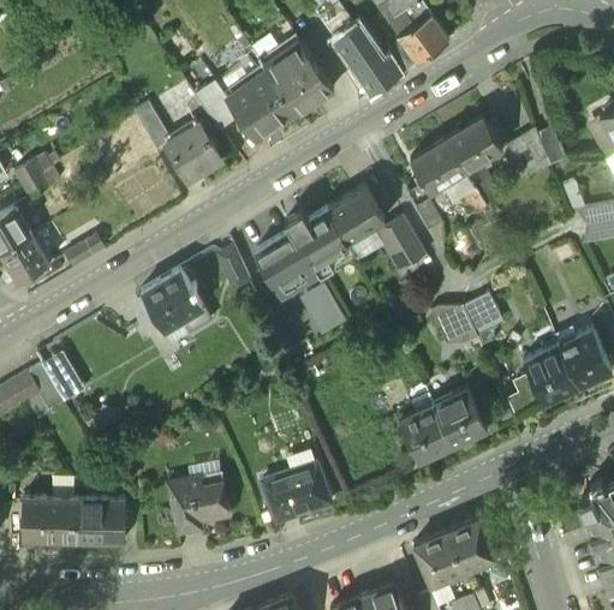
[(368,0),(377,10),(392,0),(368,0)]
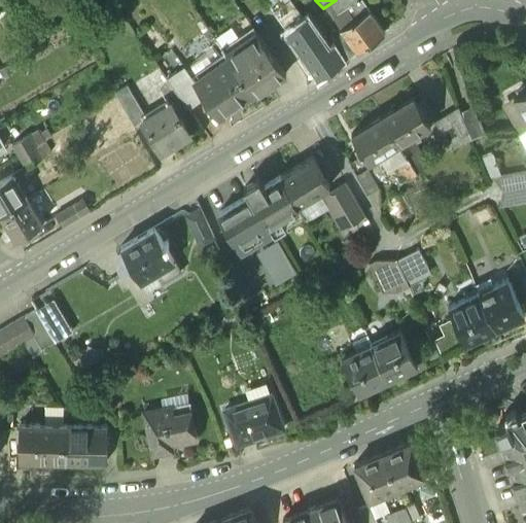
[(384,37),(359,0),(336,0),(323,8),(330,16),(343,6),(350,18),(337,27),(347,41),(357,55),(384,37)]
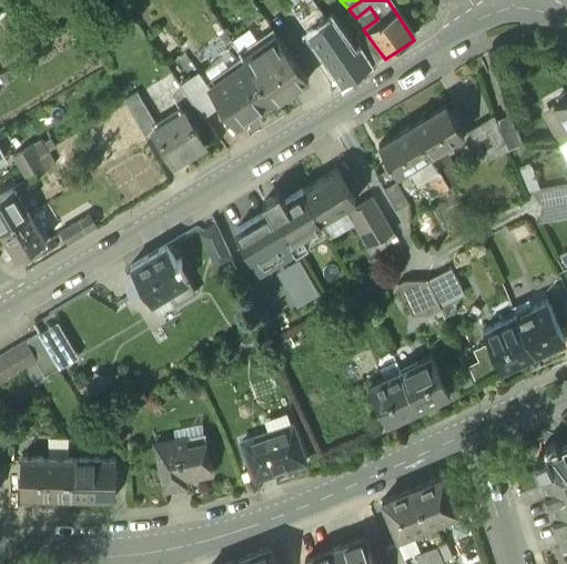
[(313,4),(294,18),(309,38),(323,28),(327,24),(313,4)]
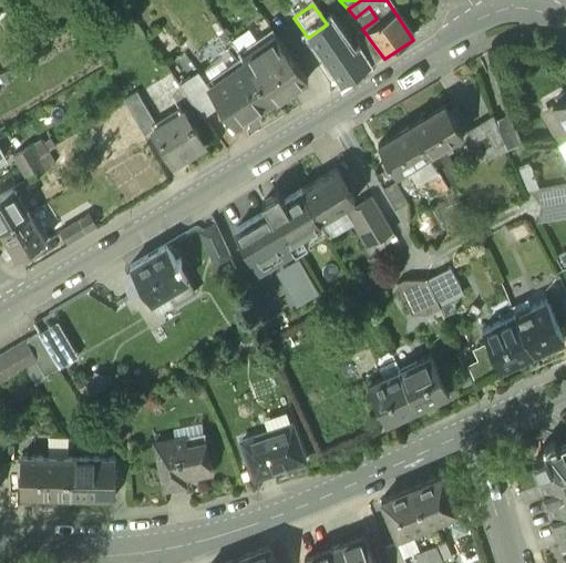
[(359,54),(348,61),(322,28),(308,38),(335,71),(333,71),(343,88),(369,70),(359,54)]
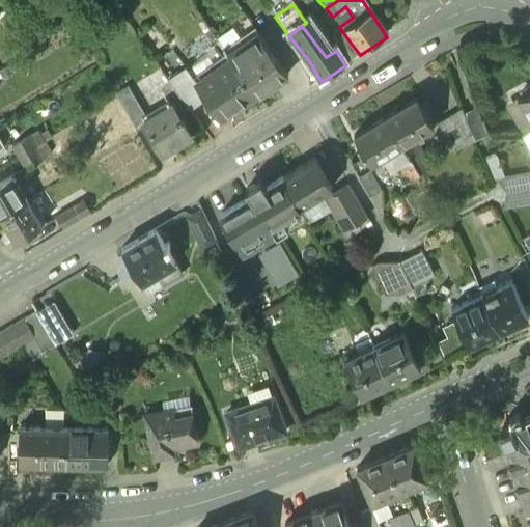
[(259,36),(229,58),(231,60),(256,98),(258,100),(288,78),(259,36)]
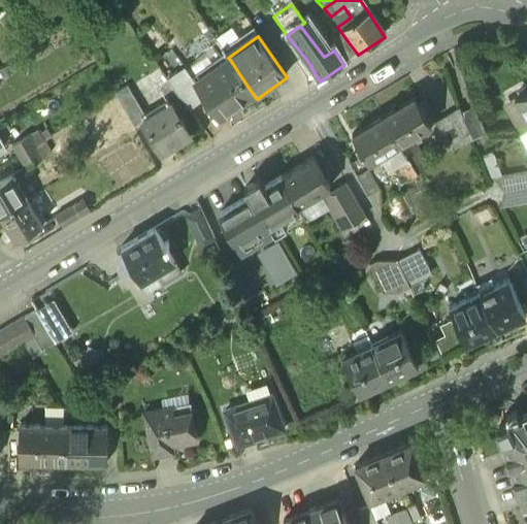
[(358,55),(348,41),(334,51),(343,65),(358,55)]
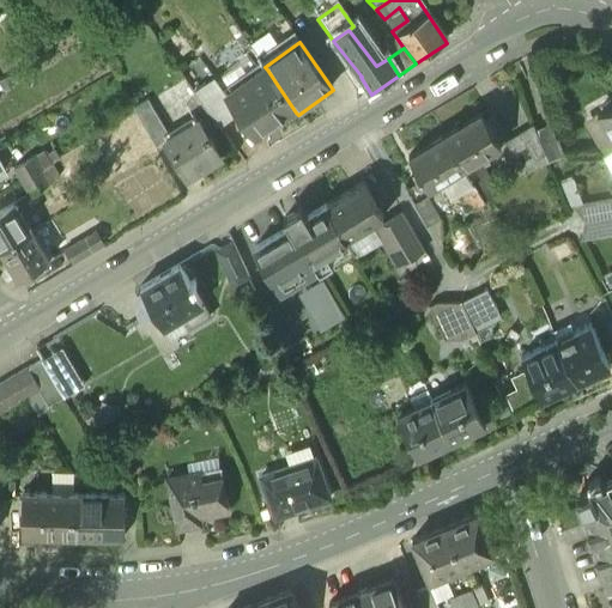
[(229,97),(228,98),(241,117),(258,140),(265,135),(267,137),(278,129),(278,126),(296,113),(267,70),(229,97)]
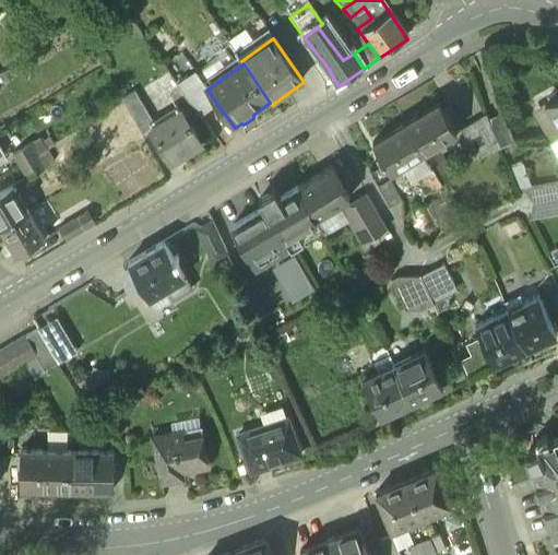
[(220,107),(208,90),(209,89),(197,73),(178,87),(201,120),(220,107)]
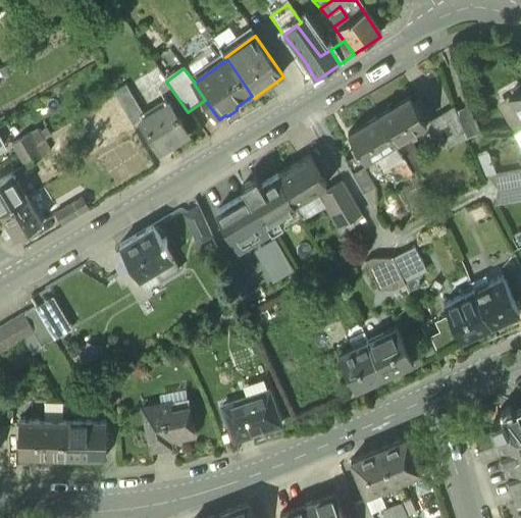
[(142,115),(126,88),(114,95),(129,122),(142,115)]
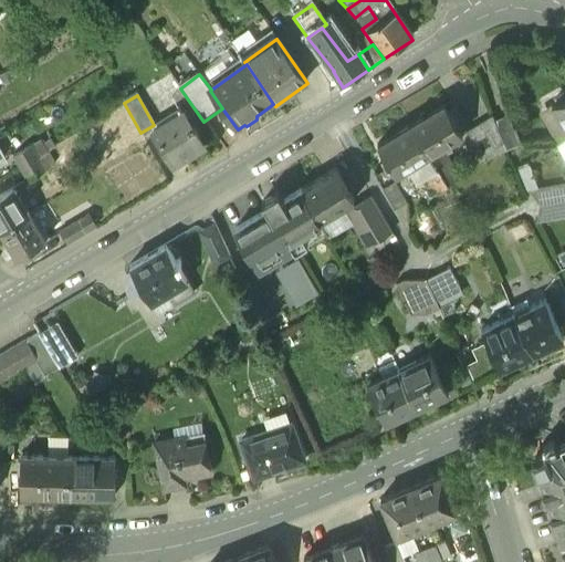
[(564,100),(551,107),(564,131),(564,100)]
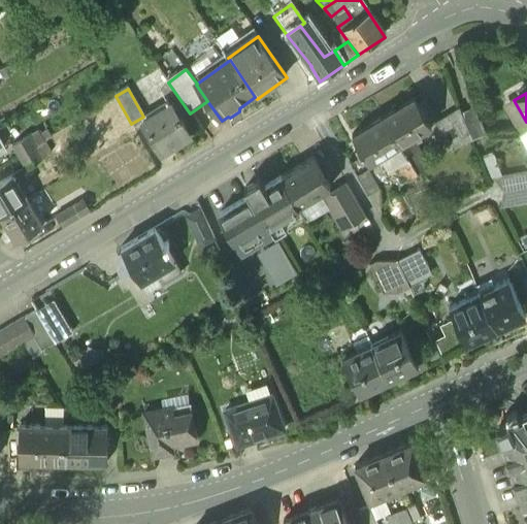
[(415,101),(385,120),(401,146),(431,129),(415,101)]
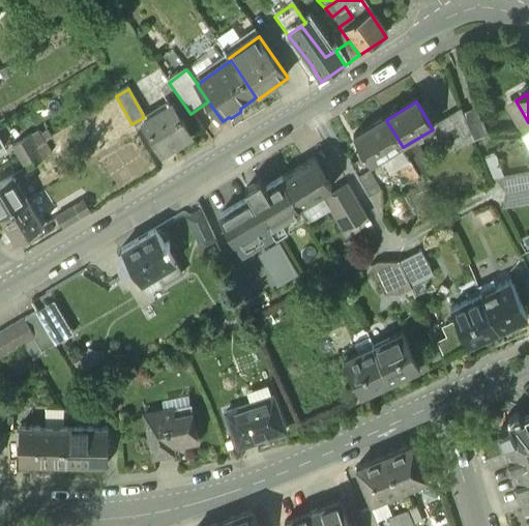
[(178,120),(171,108),(144,124),(163,155),(193,139),(183,123),(183,121),(182,118),(178,120)]
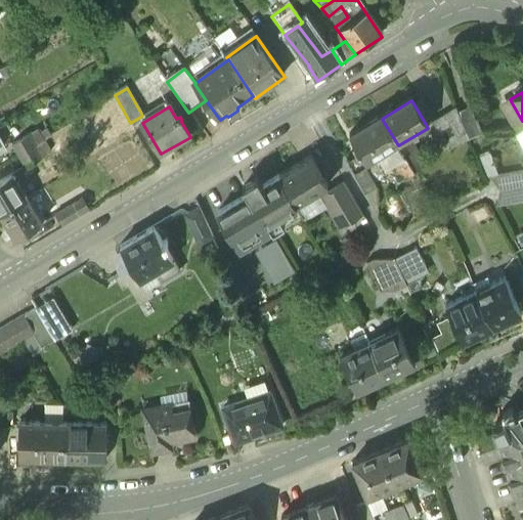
[(382,119),(350,137),(366,164),(398,145),(382,119)]
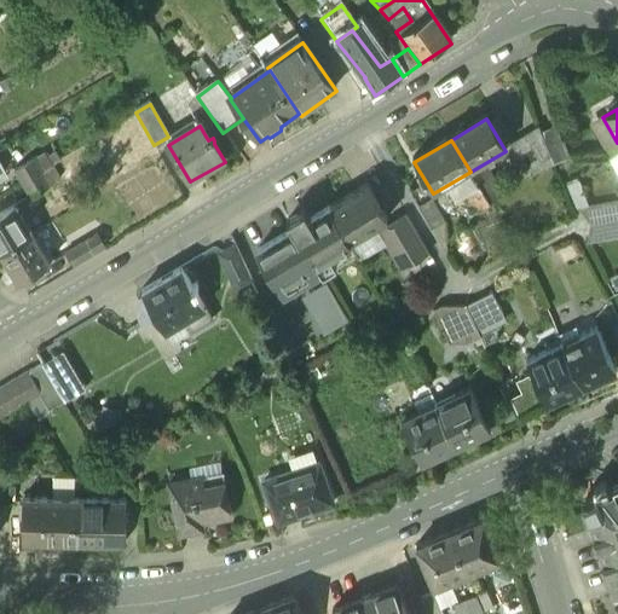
[(46,156),(16,174),(24,187),(53,169),(46,156)]
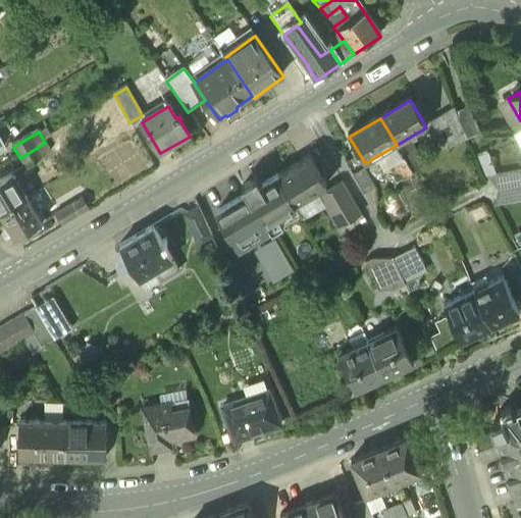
[(45,143),(20,158),(28,169),(52,155),(45,143)]
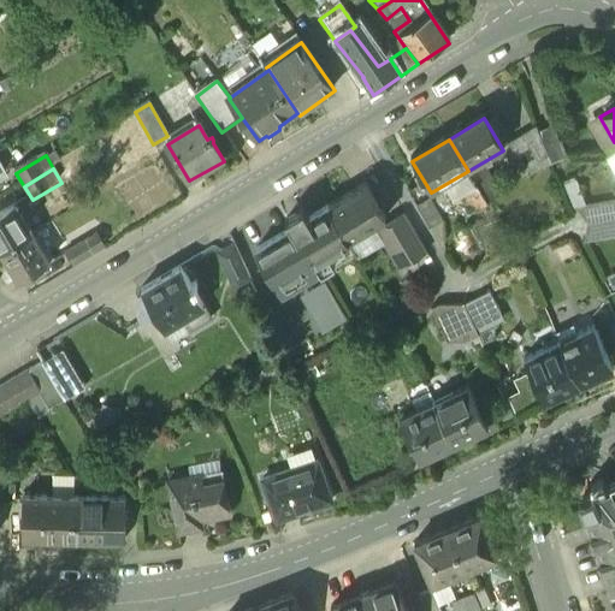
[(489,178),(477,185),(488,203),(501,196),(489,178)]
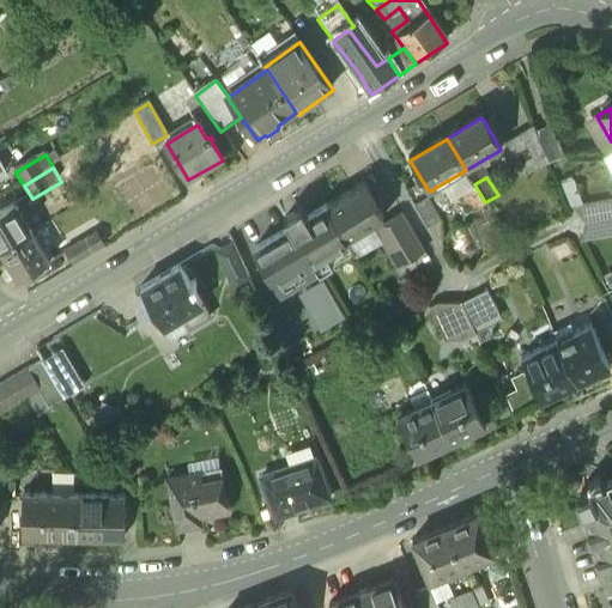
[(571,181),(558,186),(565,202),(579,198),(571,181)]
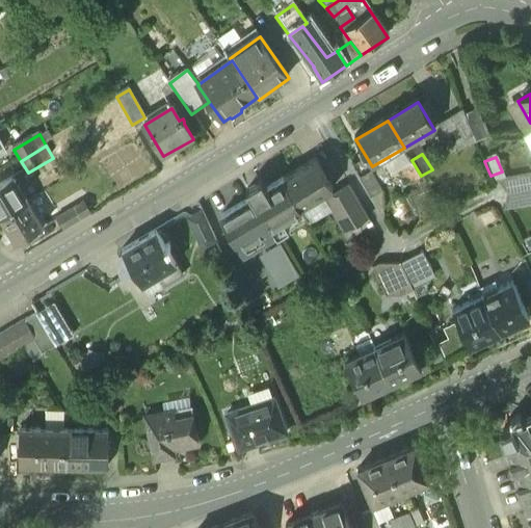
[(412,160),(399,167),(408,183),(421,176),(412,160)]
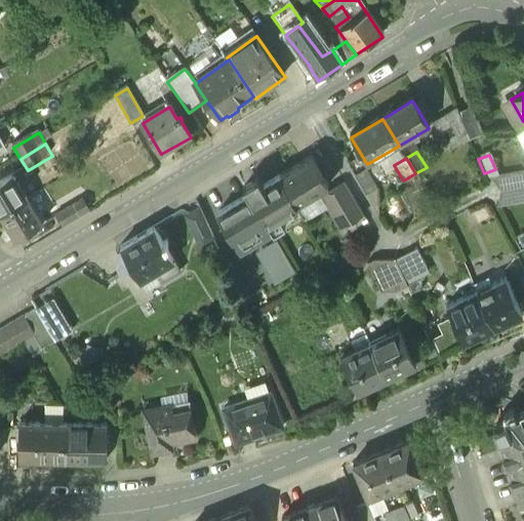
[(328,188),(312,160),(280,178),(296,207),(328,188)]
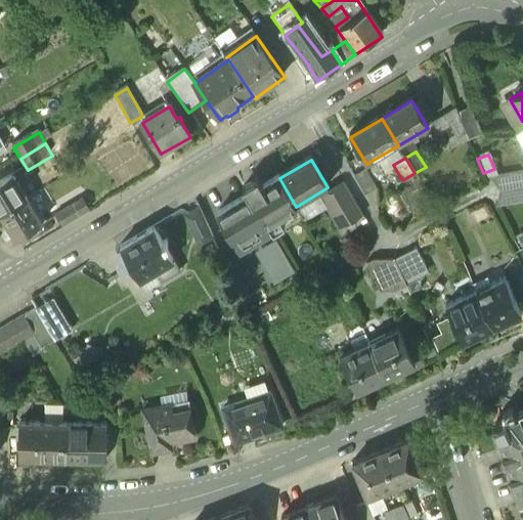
[(522,170),(498,175),(504,206),(522,202),(522,170)]
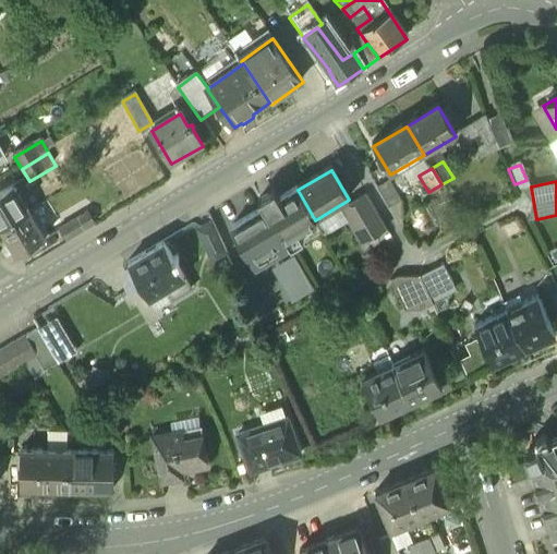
[(14,188),(0,195),(0,225),(3,230),(29,214),(14,188)]
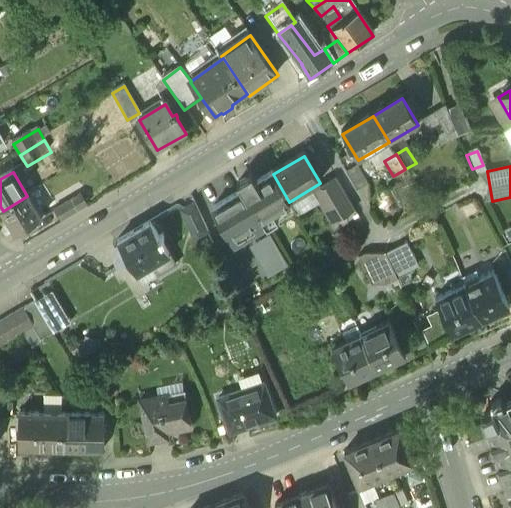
[(273,174),(213,210),(234,245),(264,227),(260,219),(289,202),(273,174)]
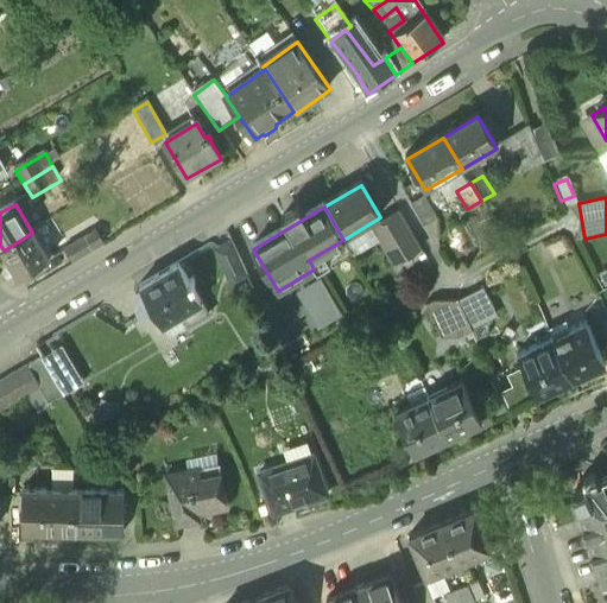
[(422,251),(400,214),(373,229),(396,266),(422,251)]
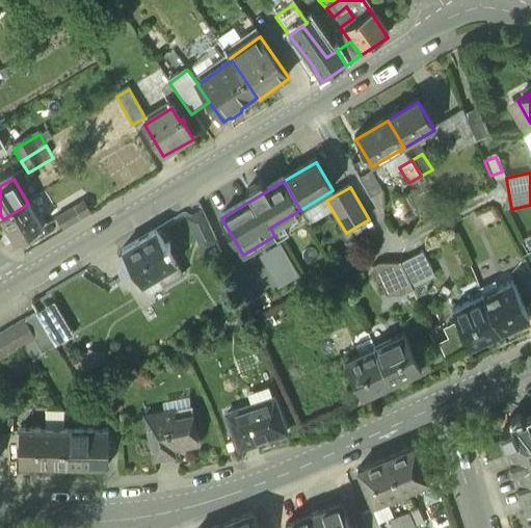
[(28,204),(3,219),(18,243),(44,228),(28,204)]
